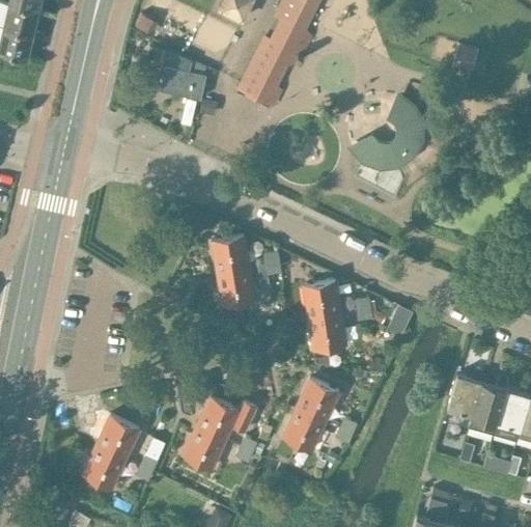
[(9,0),(9,4),(37,10),(39,0),(9,0)]
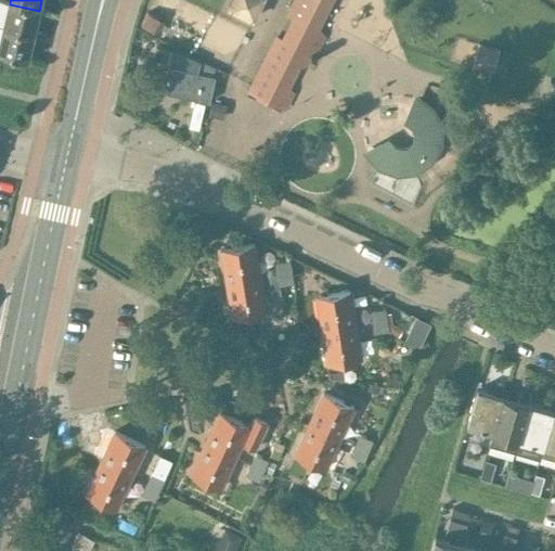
[(234,0),(230,10),(254,22),(263,0),(234,0)]
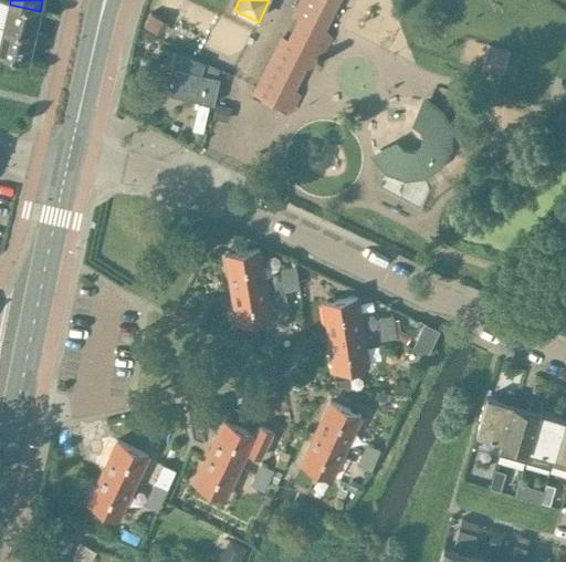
[(282,42),(255,95),(291,113),(299,99),(293,91),(304,70),(315,70),(316,65),(321,68),(323,62),(320,60),(329,40),(323,31),(338,0),(302,0),(294,18),(301,21),(289,45),(282,42)]
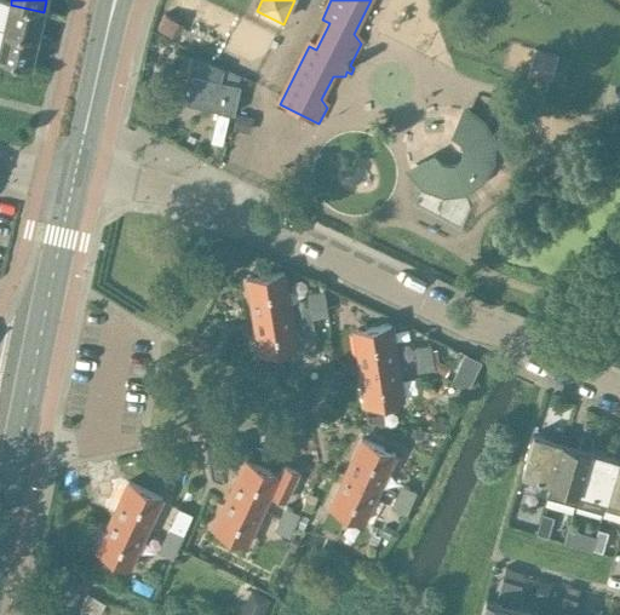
[(4,34),(36,41),(44,12),(11,5),(4,34)]
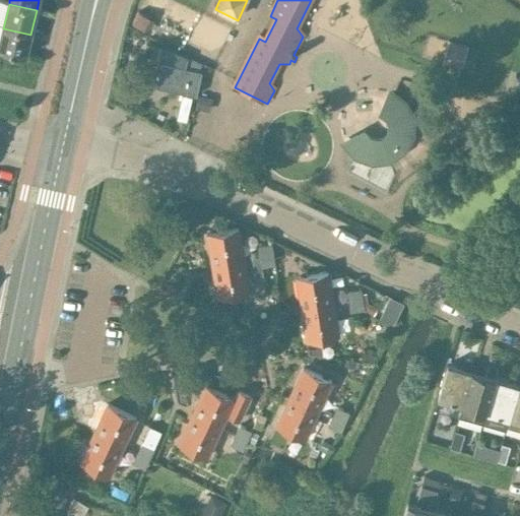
[(174,34),(174,36),(184,41),(195,18),(184,13),(178,24),(175,33),(174,34)]
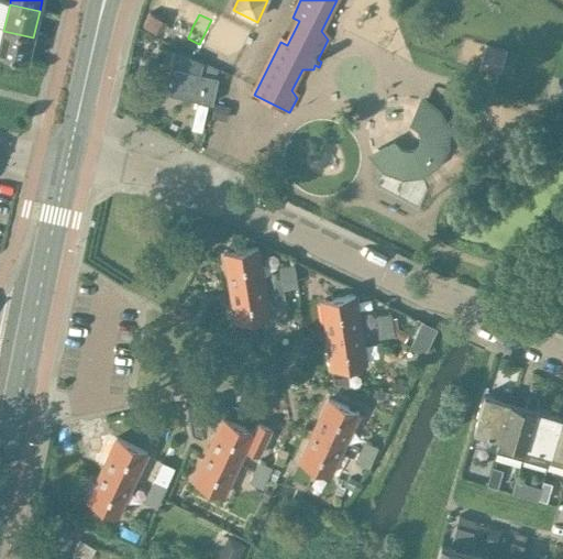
[(143,29),(155,35),(162,22),(148,17),(143,29)]
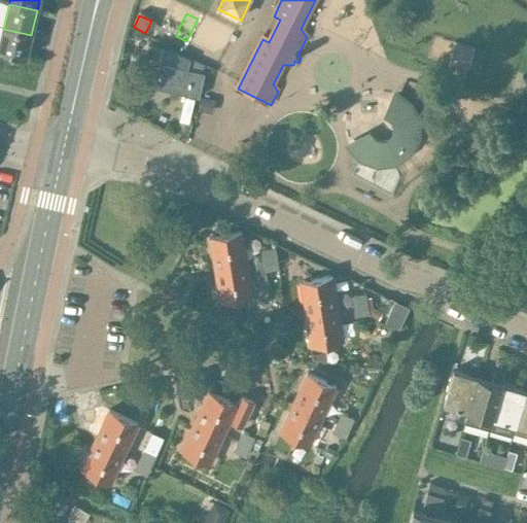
[(0,42),(0,54),(26,60),(31,35),(3,29),(0,42)]
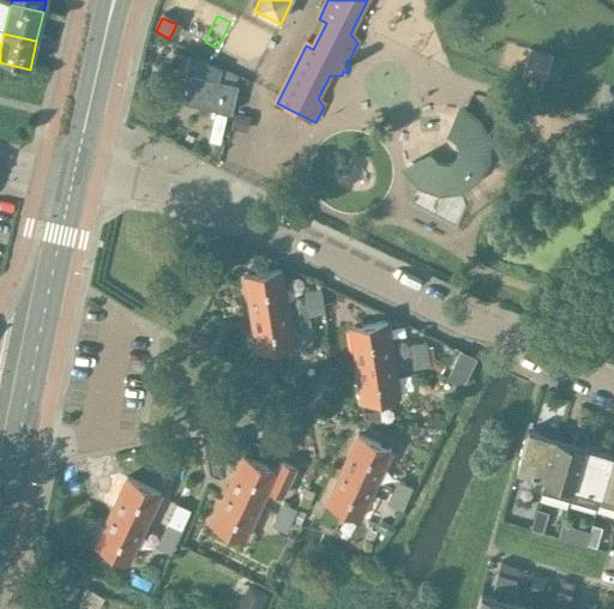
[(523,70),(546,78),(552,59),(529,52),(523,70)]
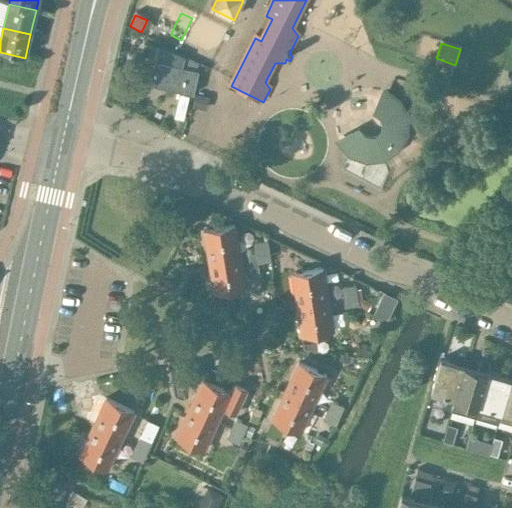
[(154,88),(193,97),(198,74),(159,65),(154,88)]
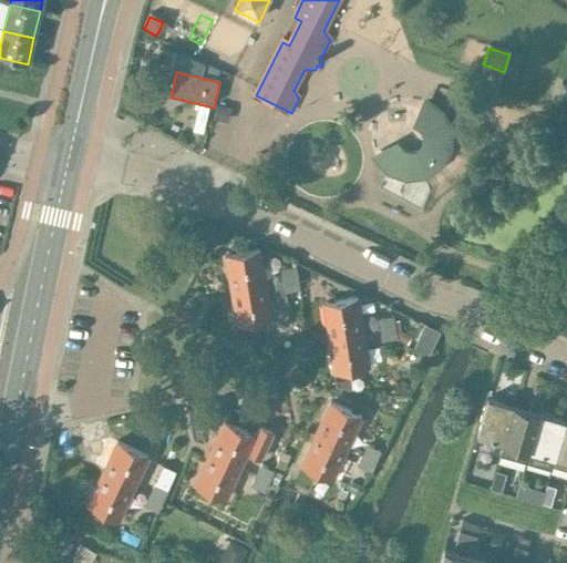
[(402,154),(375,160),(377,163),(379,165),(381,167),(383,170),(385,173),(389,174),(393,177),(399,180),(405,181),(412,181),(419,181),(424,178),(428,177),(431,175),(433,174),(436,171),(439,169),(441,166),(443,163),(445,161),(446,157),(447,155),(449,151),(450,145),(450,140),(450,135),(449,131),(447,128),(445,123),(443,120),(441,116),(439,113),(435,111),(432,109),(429,106),(425,105),(416,128),(422,132),(425,139),(425,145),(422,152),(415,156),(409,156),(402,154)]
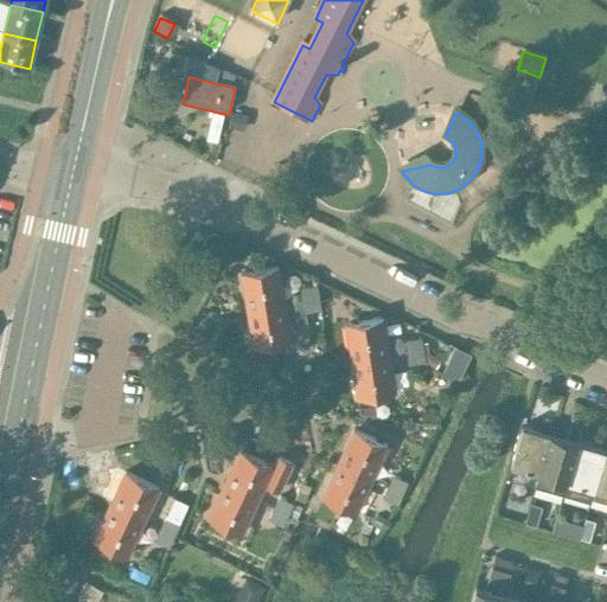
[(218,145),(224,117),(212,115),(206,142),(218,145)]
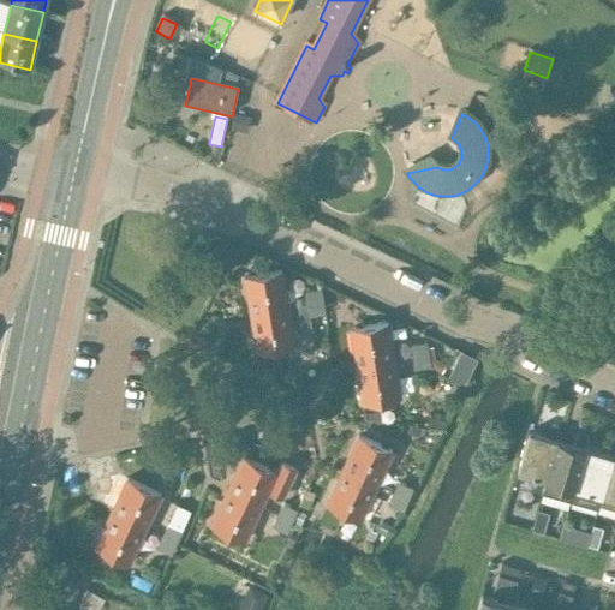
[(245,280),(251,317),(288,310),(282,274),(245,280)]
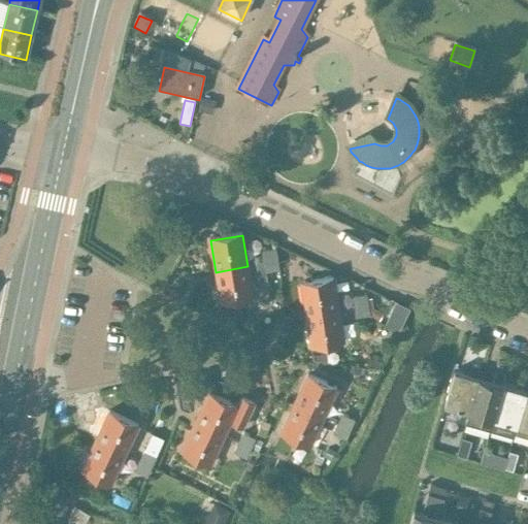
[(263,253),(265,264),(277,262),(275,251),(263,253)]
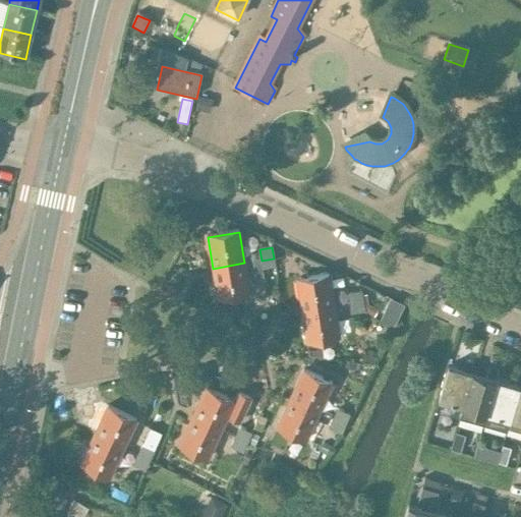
[(262,261),(263,271),(276,269),(274,259),(262,261)]
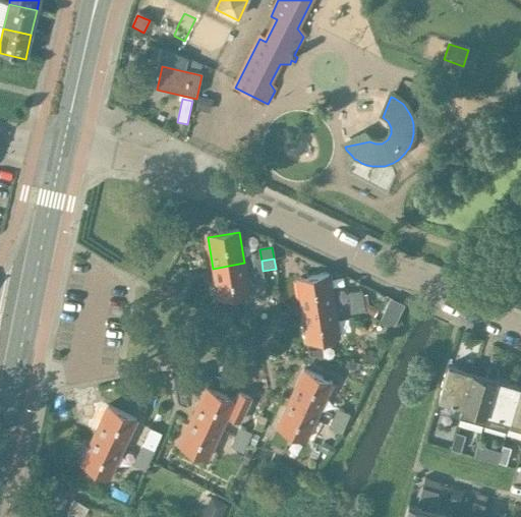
[(213,269),(219,299),(249,294),(244,263),(213,269)]
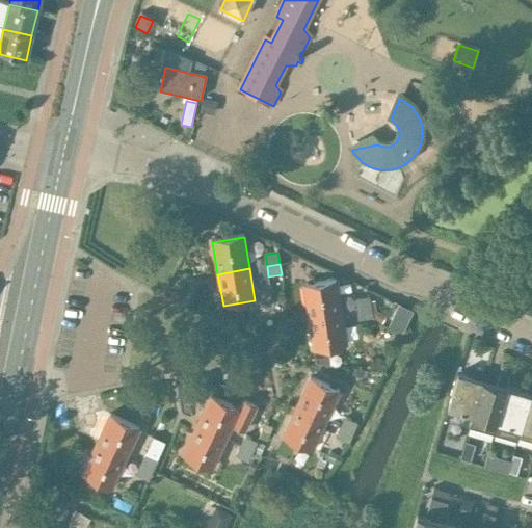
[(303,287),(309,319),(341,314),(336,283),(303,287)]
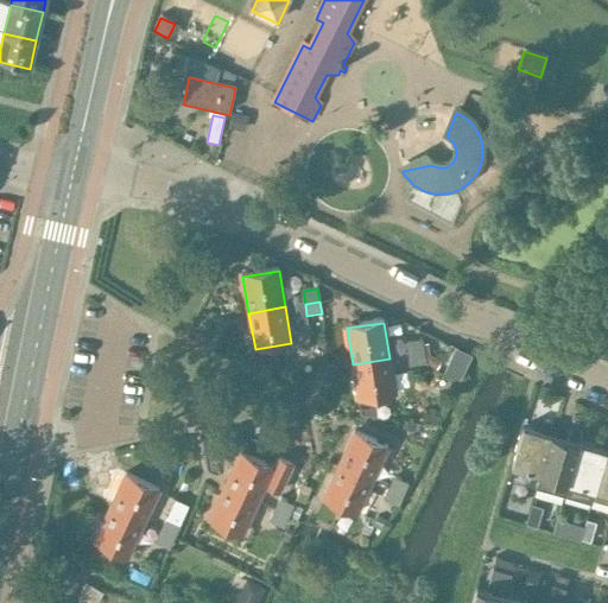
[(407,343),(410,356),(424,354),(422,341),(407,343)]
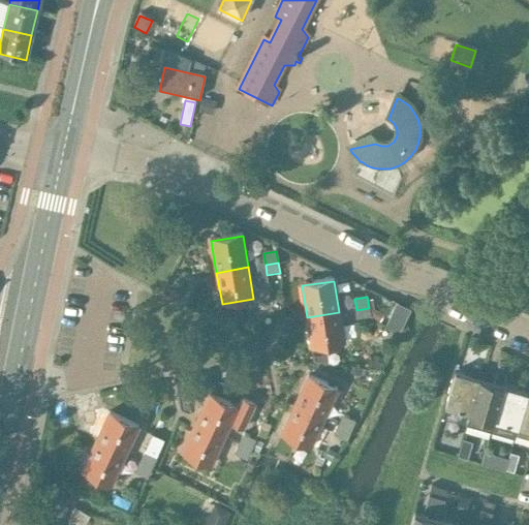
[(377,321),(389,326),(395,311),(384,306),(377,321)]
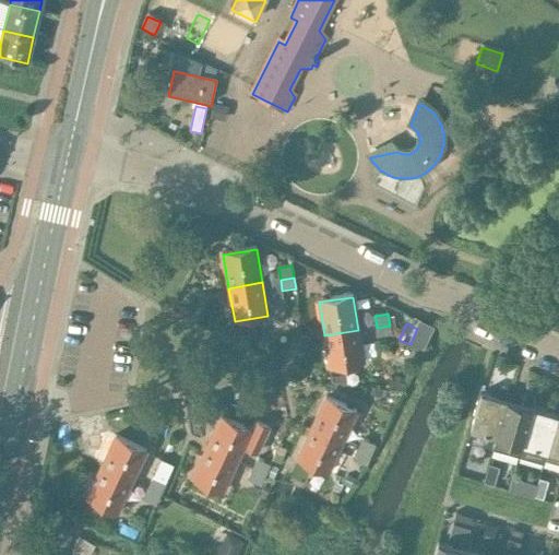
[(377,328),(378,339),(391,337),(390,326),(377,328)]
